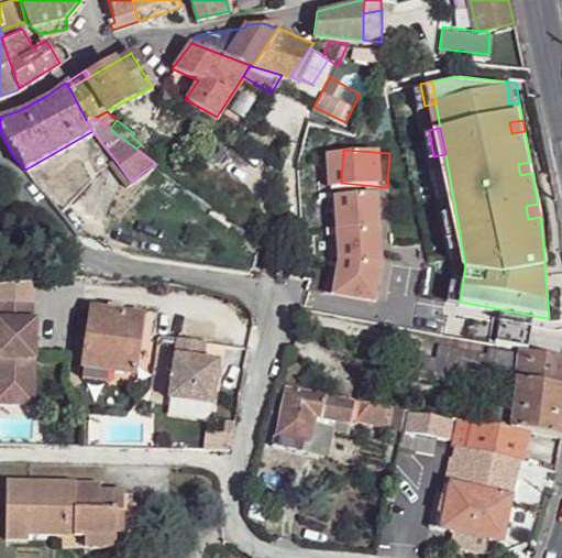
[(131,182),(113,157),(109,161),(128,185),(131,182)]
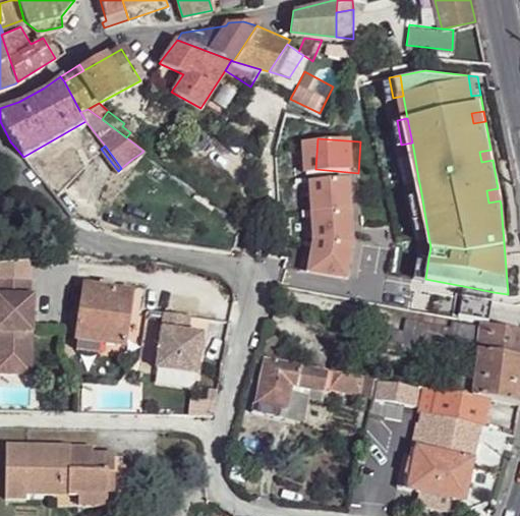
[(481,162),(493,160),(490,150),(479,152),(481,162)]
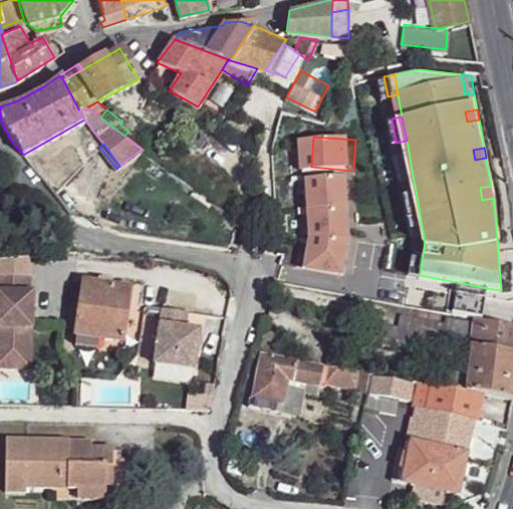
[(413,176),(409,152),(398,154),(402,178),(413,176)]
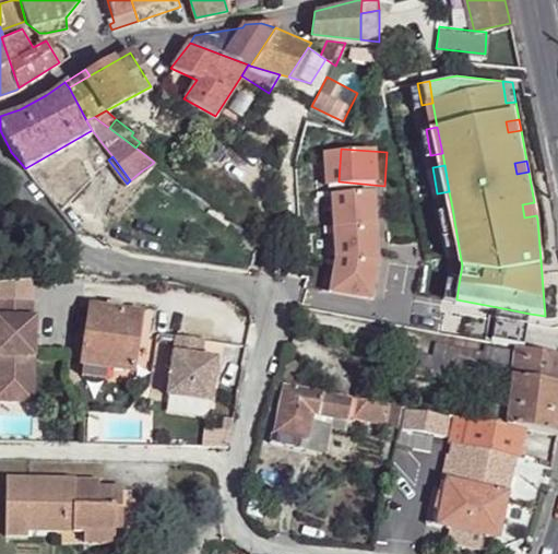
[(380,193),(343,191),(341,222),(340,228),(337,257),(337,260),(332,287),(368,295),(375,261),(380,193)]
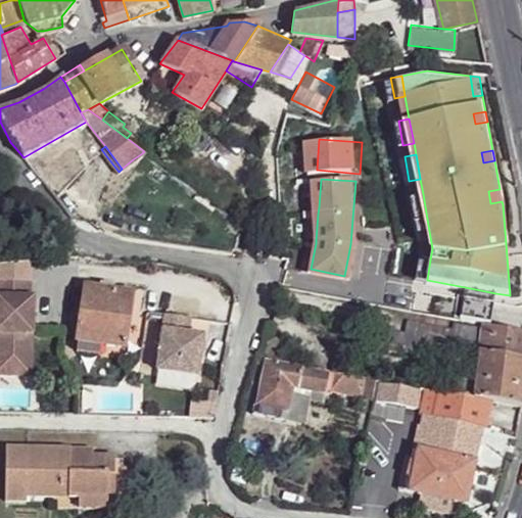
[(490,203),(502,201),(500,189),(488,191),(490,203)]
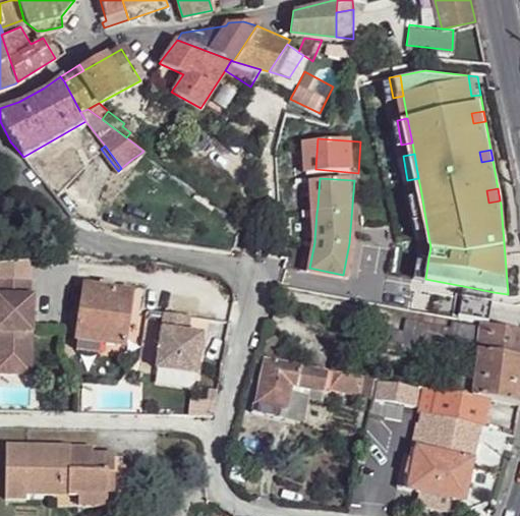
[(428,236),(421,193),(410,195),(418,238),(428,236)]
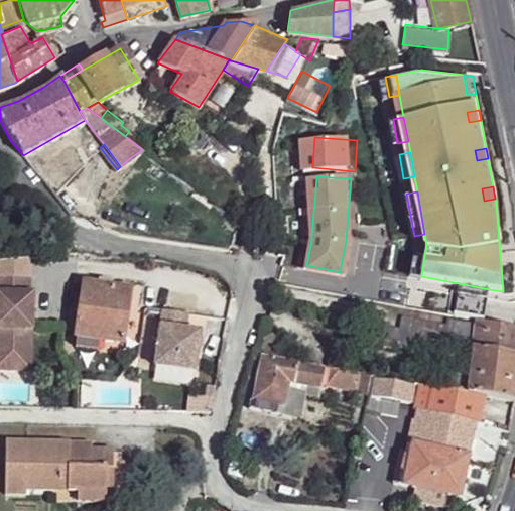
[(0,254),(0,273),(32,271),(30,252),(0,254)]
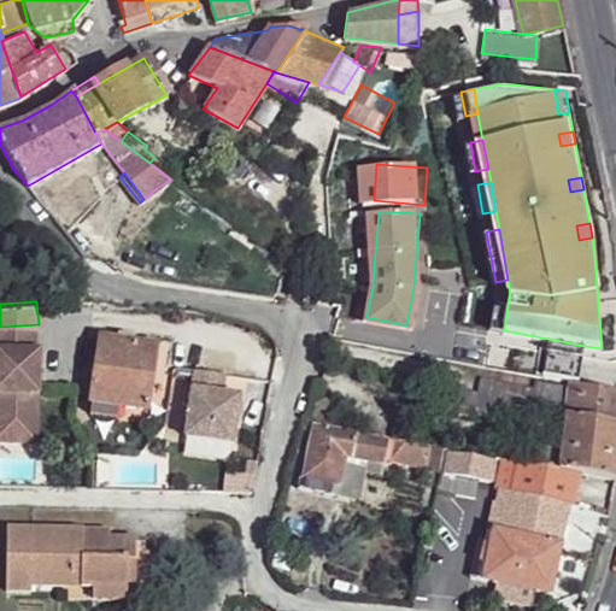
[(504,330),(508,306),(494,304),(491,328),(504,330)]
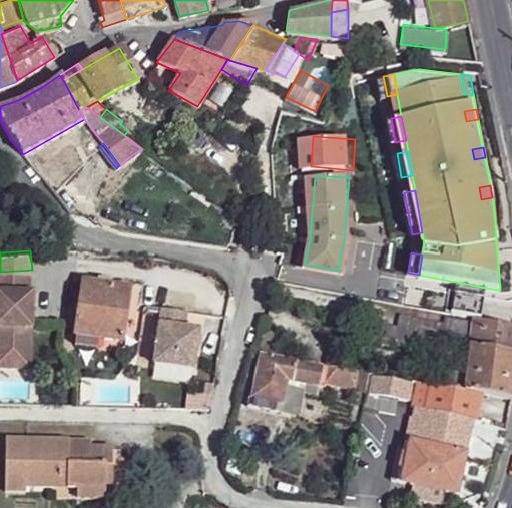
[(68,268),(66,277),(82,279),(90,280),(91,272),(68,268)]
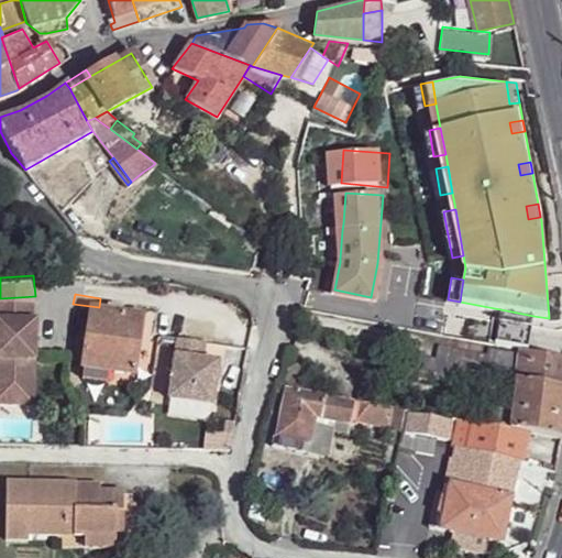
[(107,367),(133,370),(138,338),(146,339),(151,314),(99,307),(90,306),(81,362),(107,367)]
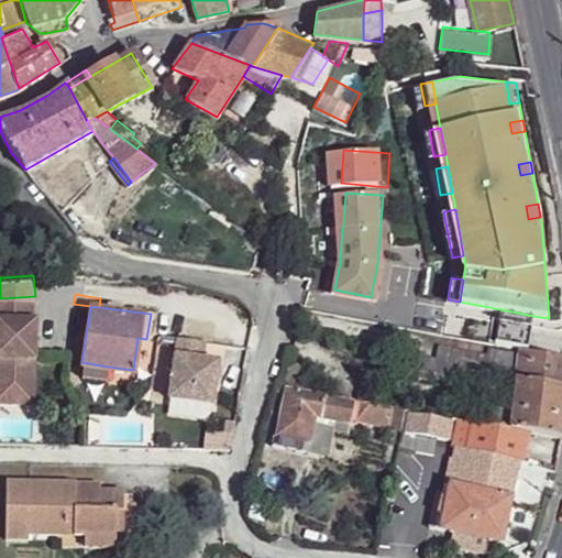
[(533,316),(500,309),(495,339),(528,346),(533,316)]
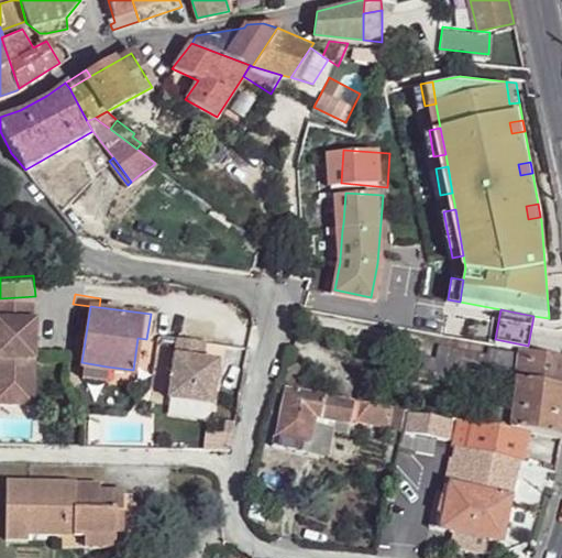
[(31,316),(0,314),(0,373),(9,374),(9,387),(33,389),(34,354),(30,354),(31,316)]
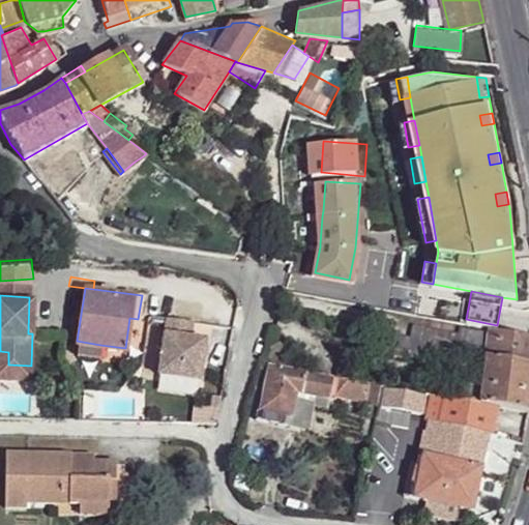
[(451,346),(486,351),(489,330),(400,314),(397,330),(392,352),(407,355),(407,353),(419,355),(422,345),(450,351),(451,346)]
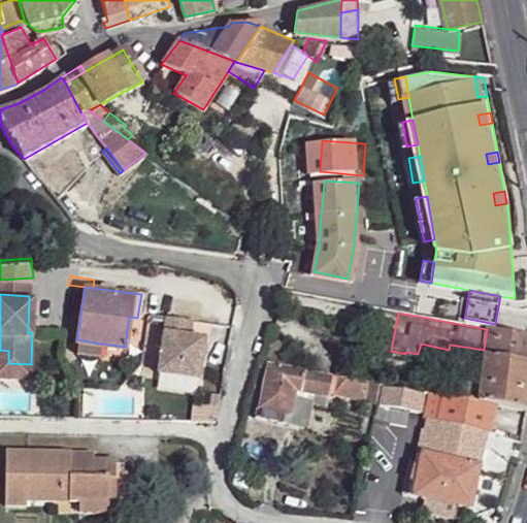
[(165,315),(163,327),(188,331),(190,318),(165,315)]
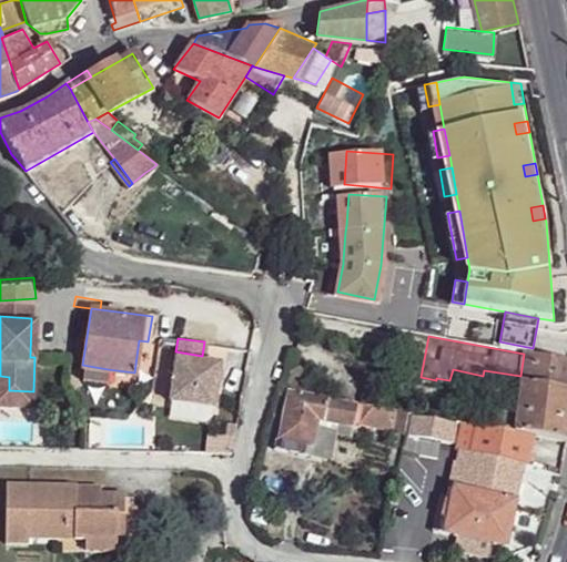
[(520,378),(566,387),(566,356),(525,349),(524,354),(520,376),(520,378)]
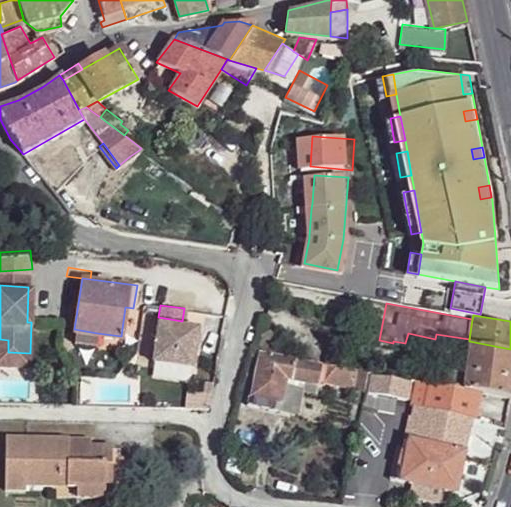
[(158,317),(150,357),(193,365),(201,325),(182,321),(158,317)]
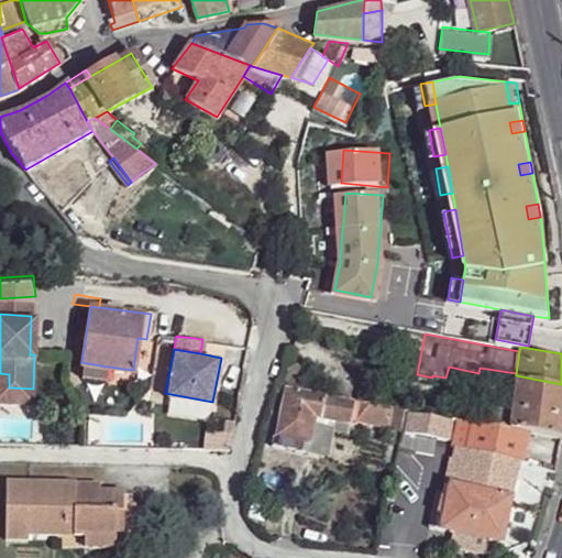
[(305,360),(283,357),(275,382),(286,384),(299,386),(305,360)]
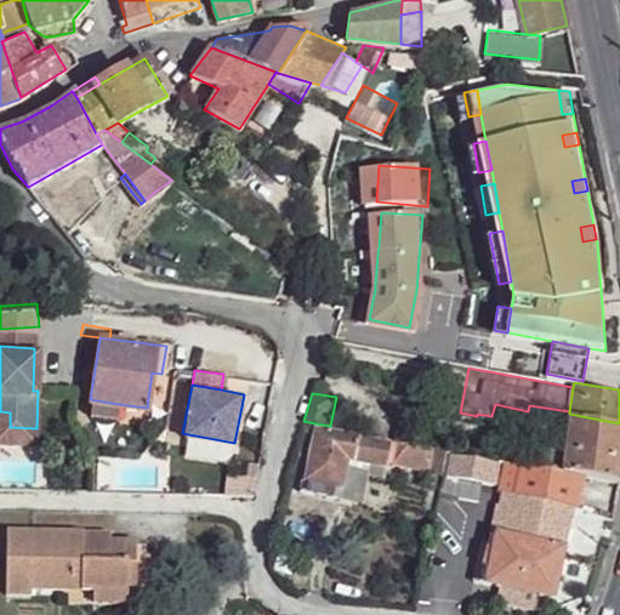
[(115,419),(118,404),(90,399),(87,415),(115,419)]
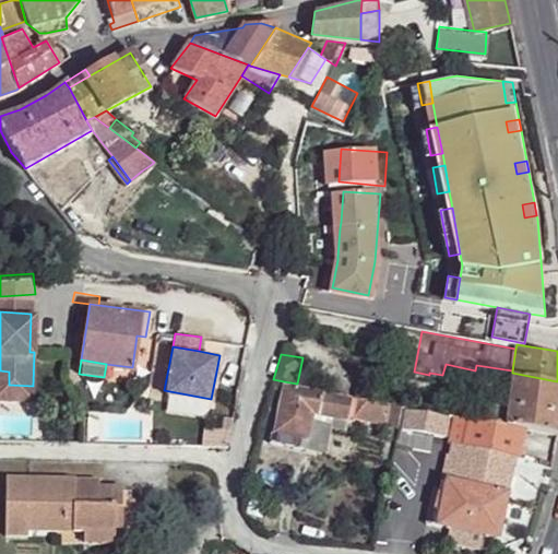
[(9,372),(0,370),(0,397),(32,399),(33,386),(9,385),(9,372)]
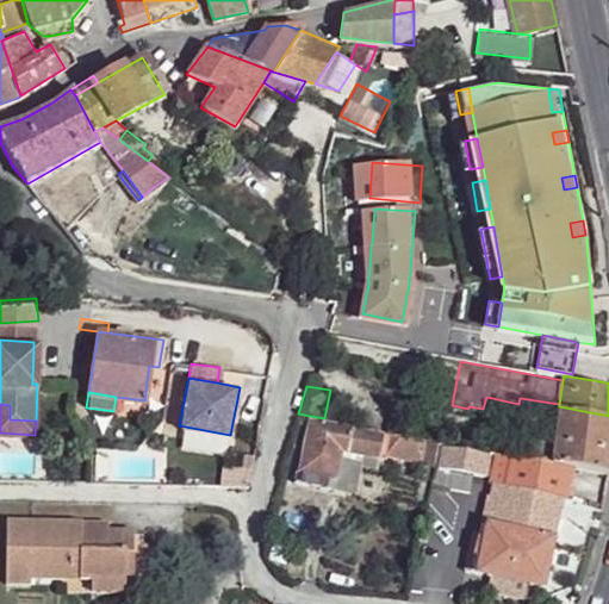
[(567,465),(608,471),(608,416),(559,406),(552,461),(567,465)]
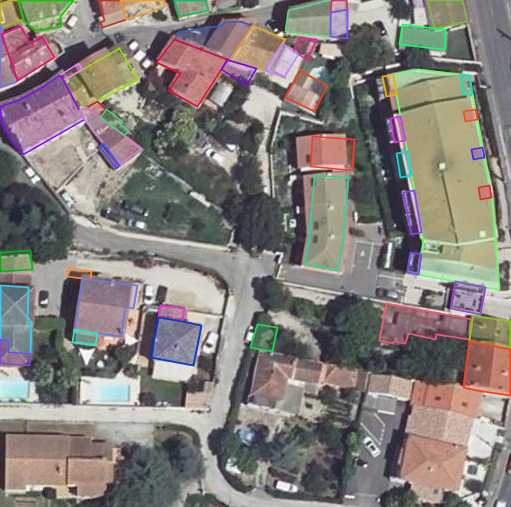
[(244,403),(277,408),(280,399),(282,399),(287,376),(294,378),(307,380),(318,381),(320,378),(365,387),(367,369),(352,366),(325,360),(260,349),(251,393),(245,394),(244,403)]
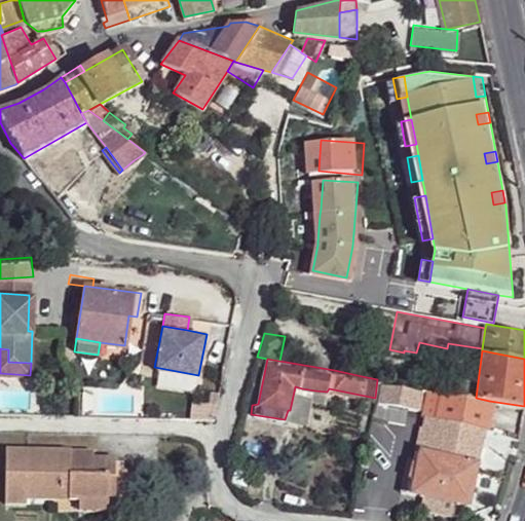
[(197,388),(198,378),(160,373),(159,383),(197,388)]
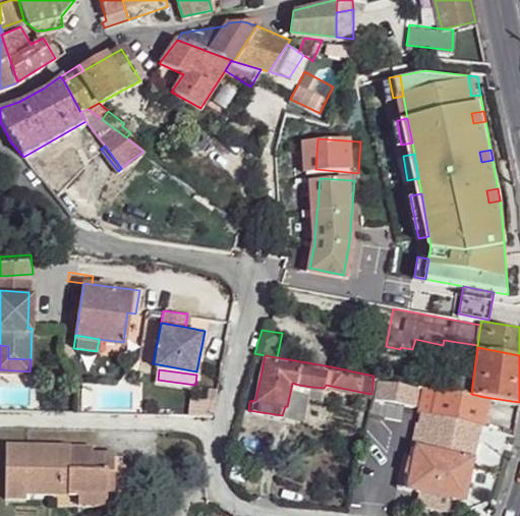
[(373,376),(371,394),(414,402),(417,384),(373,376)]
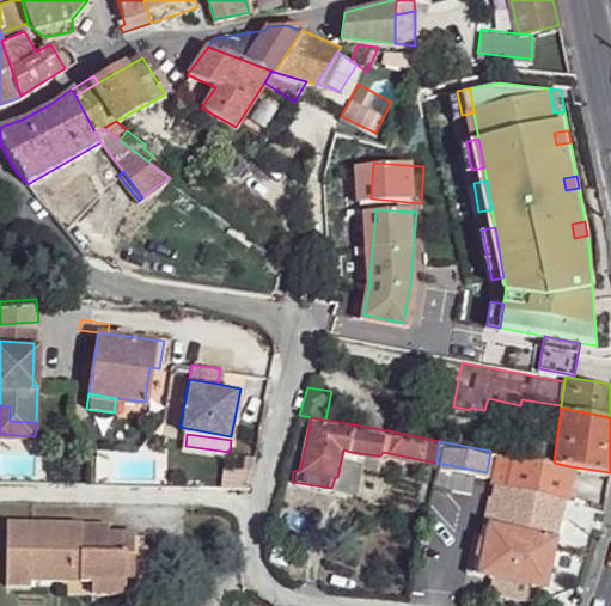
[(335,477),(331,488),(361,493),(367,454),(352,452),(343,450),(337,477),(335,477)]
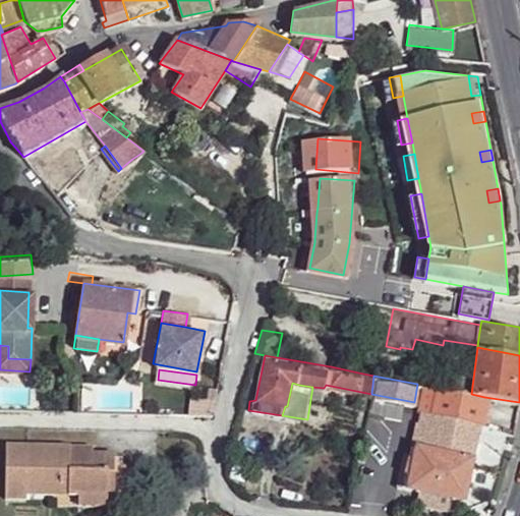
[(471,394),(422,385),(417,410),(418,410),(431,413),(479,424),(484,397),(471,394)]
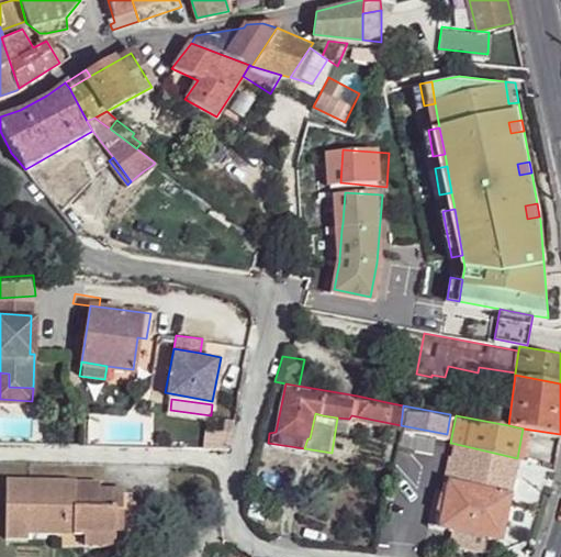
[(517,458),(466,446),(451,443),(441,488),(435,486),(427,521),(434,523),(432,536),(496,552),(500,538),(506,511),(517,458)]
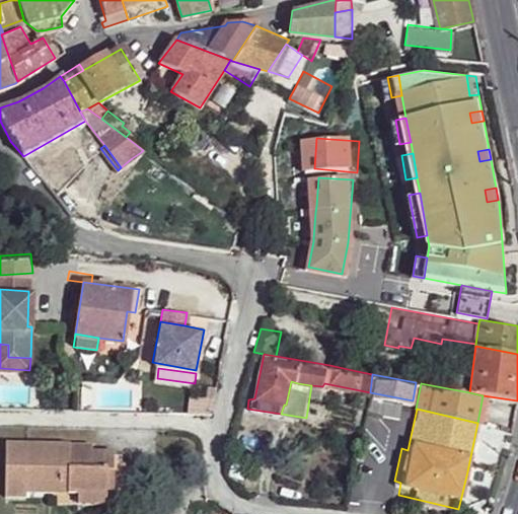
[(505,443),(507,432),(490,427),(487,440),(505,443)]
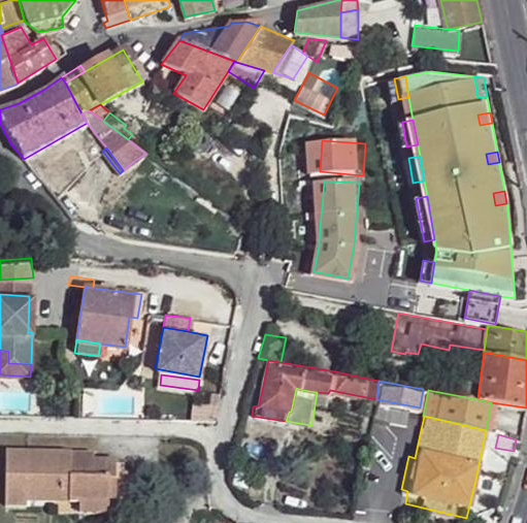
[(92,449),(4,446),(1,500),(23,501),(23,495),(75,497),(75,507),(104,509),(106,474),(112,474),(113,456),(92,455),(92,449)]
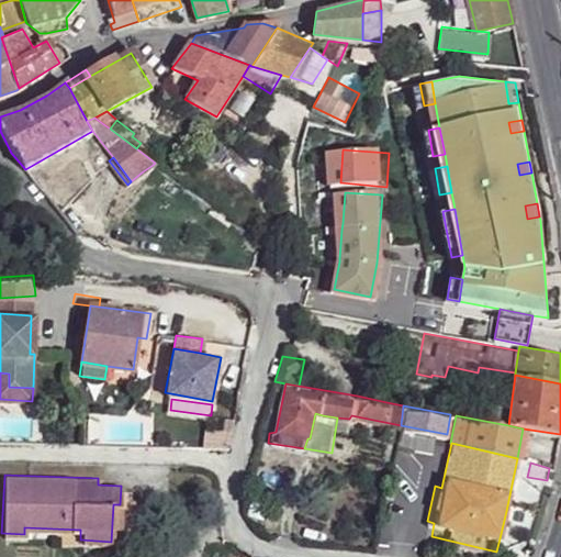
[(134,547),(135,505),(120,504),(113,504),(111,542),(112,547),(134,547)]
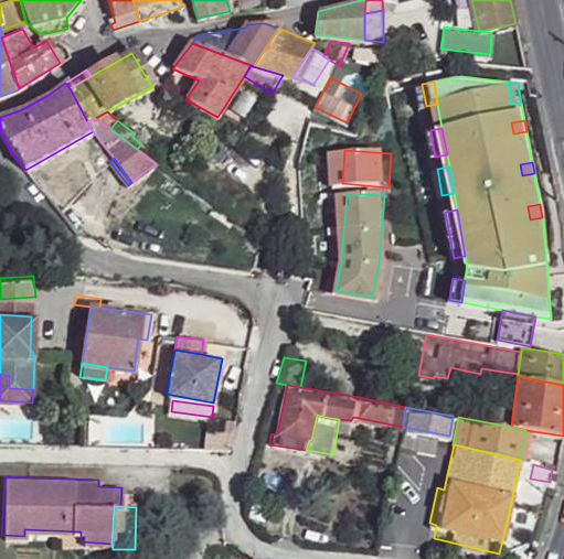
[(520,515),(509,513),(502,540),(514,543),(520,515)]
